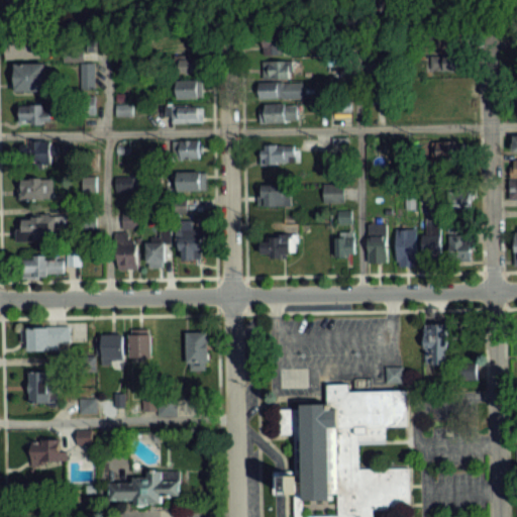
[(264,36),(264,54),(285,54),(285,36),(264,36)]
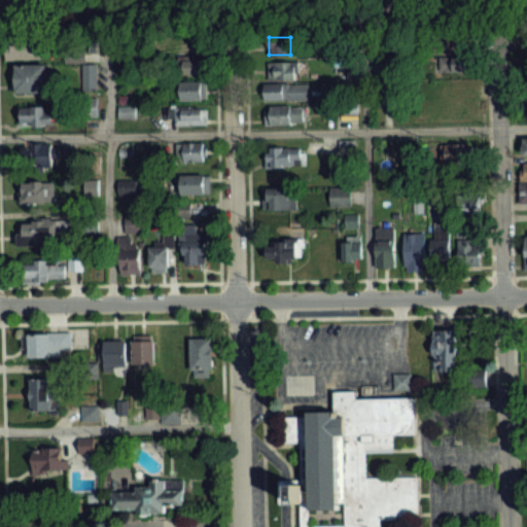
[(6,58),(40,58),(40,39),(6,39),(6,58)]
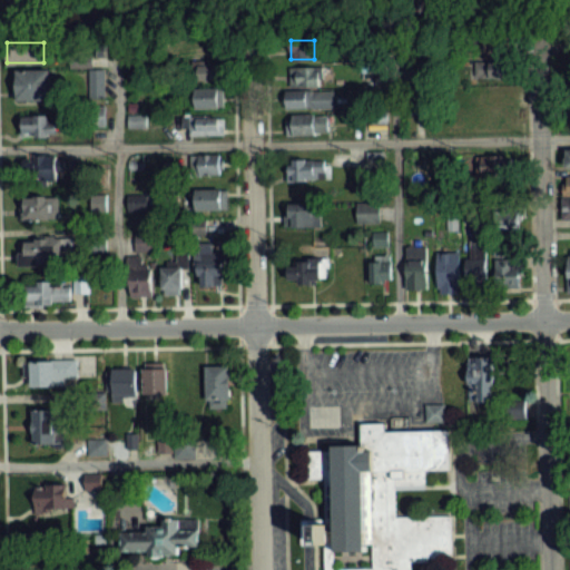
[(219,80),(219,60),(193,60),(193,80),(219,80)]
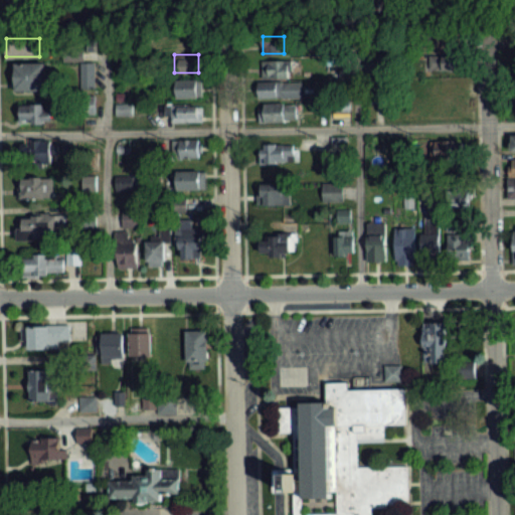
[(462,54),(430,54),(430,69),(462,69),(462,54)]
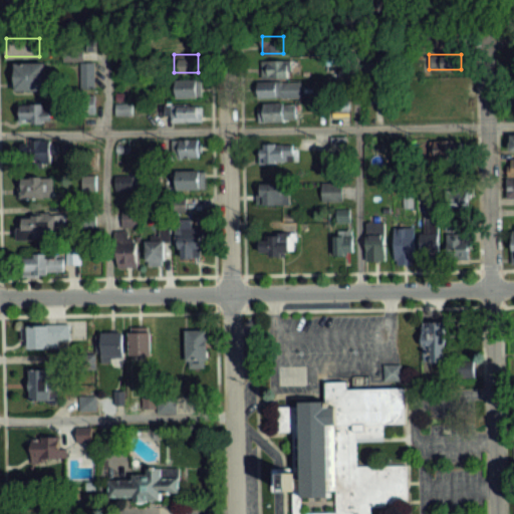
[(289,77),(289,59),(262,59),(262,77),(289,77)]
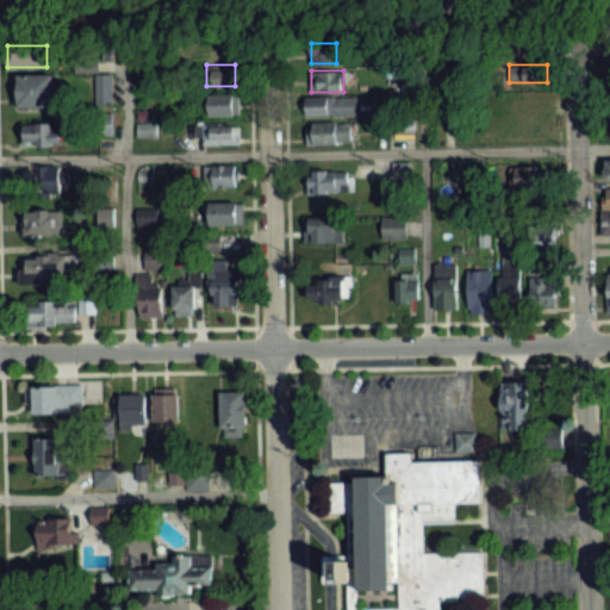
[(55,106),(55,73),(19,73),(19,106),(55,106)]
